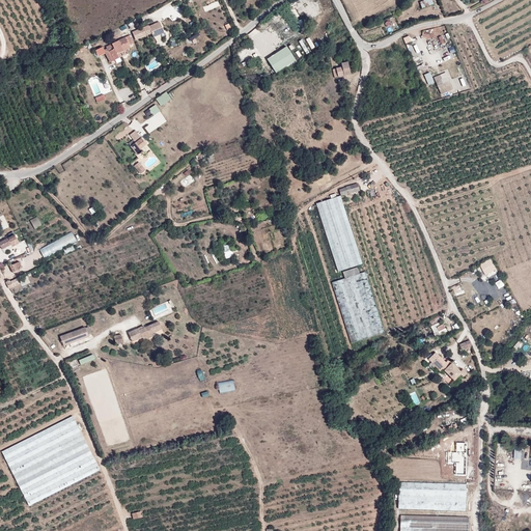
[(135,38),(146,34),(142,27),(132,31),(135,38)]
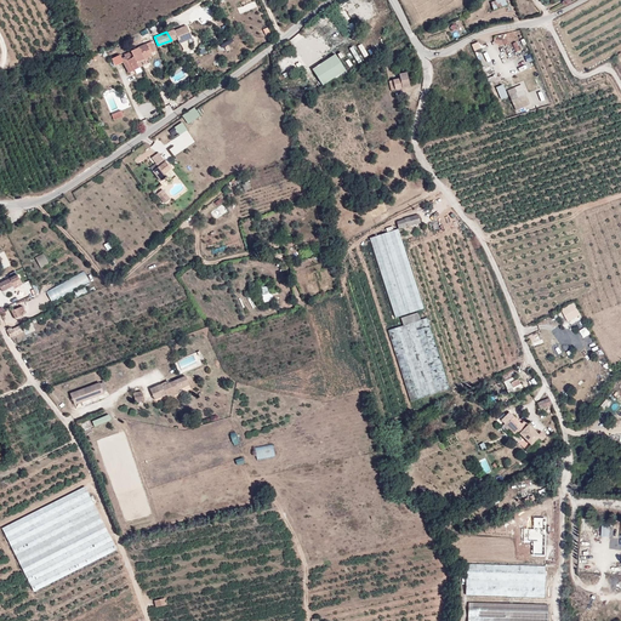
[(131,51),(131,53),(136,63),(140,62),(152,56),(151,53),(147,44),(131,51)]
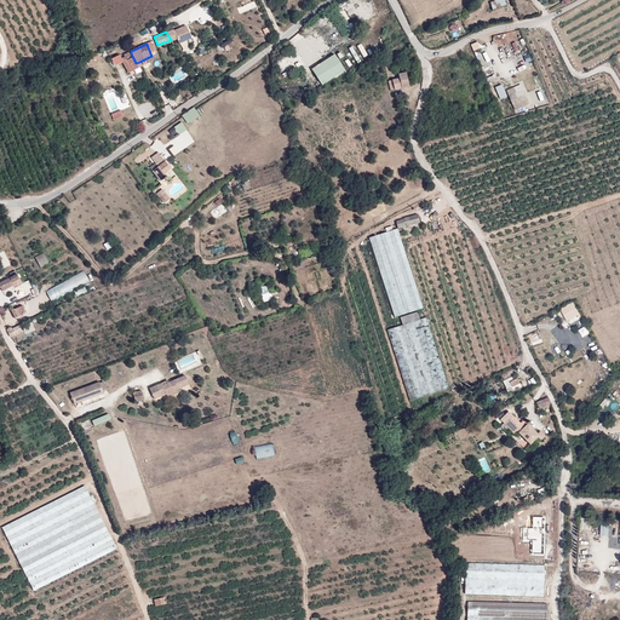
[(128,73),(142,67),(139,62),(136,63),(131,53),(121,58),(128,73)]
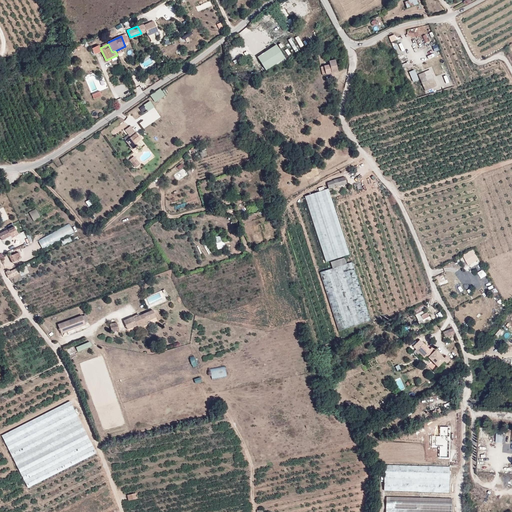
[(266,69),(285,57),(277,44),(258,56),(266,69)]
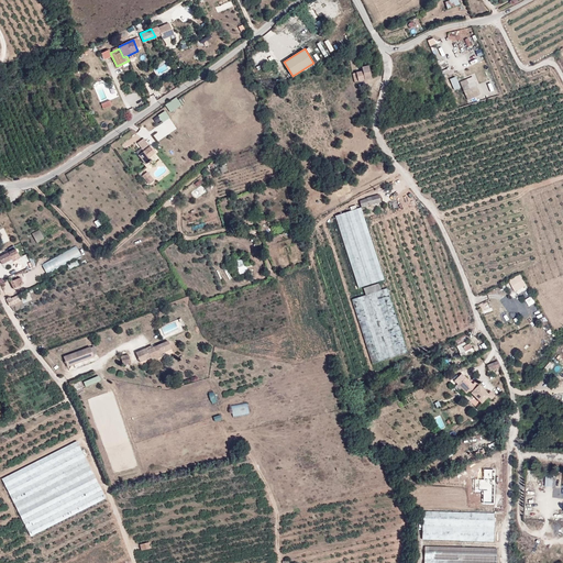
[(372,78),(368,66),(362,67),(363,72),(353,74),(355,81),(372,78)]
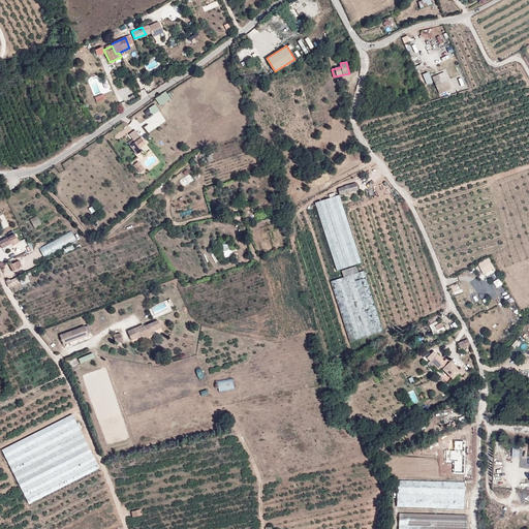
[(424,74),(428,85),(434,83),(430,71),(424,74)]
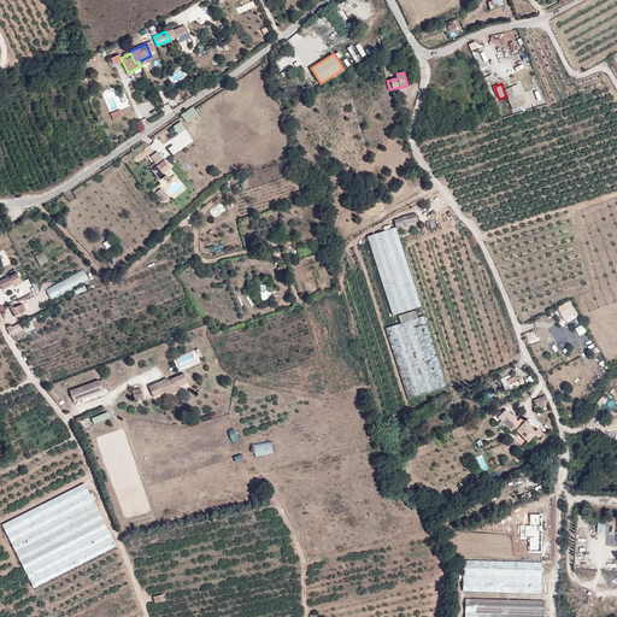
[(506,95),(510,105),(524,99),(521,89),(506,95)]
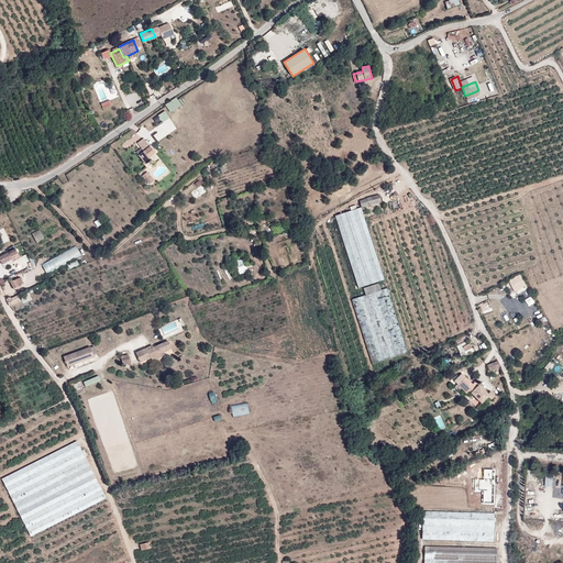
[(170,112),(183,106),(178,97),(166,103),(170,112)]
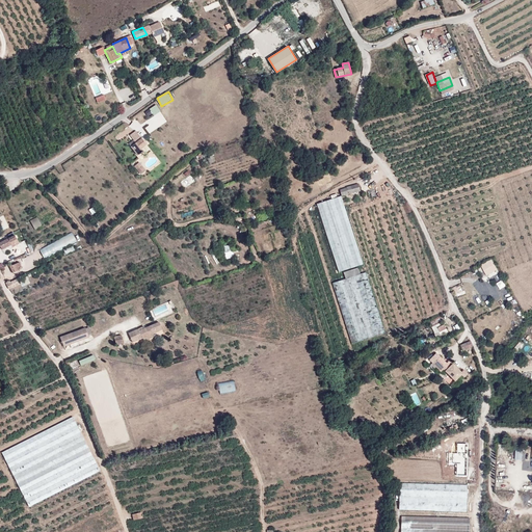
[(157,104),(150,109),(155,115),(161,110),(157,104)]
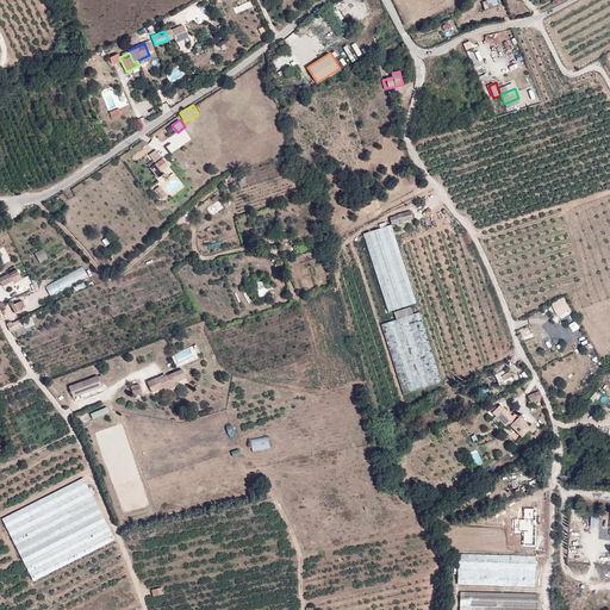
[(170,143),(167,145),(172,153),(193,139),(185,128),(168,138),(170,143)]
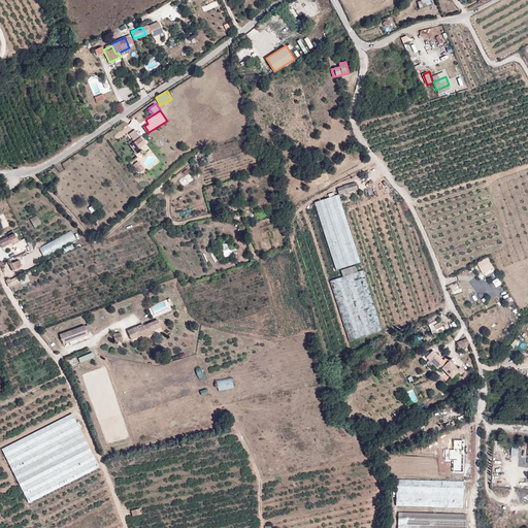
[(145,143),(140,137),(135,141),(133,139),(128,143),(137,155),(142,152),(139,147),(145,143)]
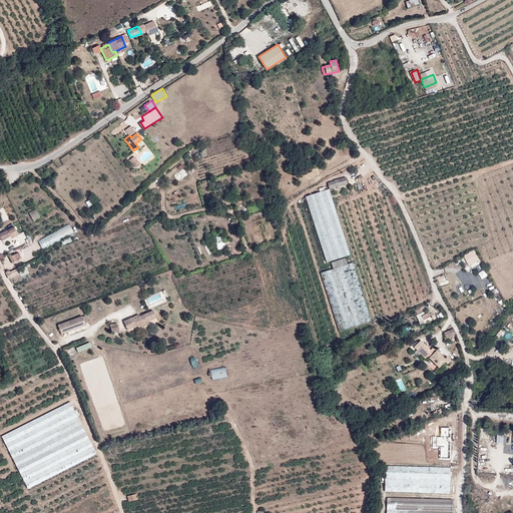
[(140,165),(134,156),(129,160),(135,168),(140,165)]
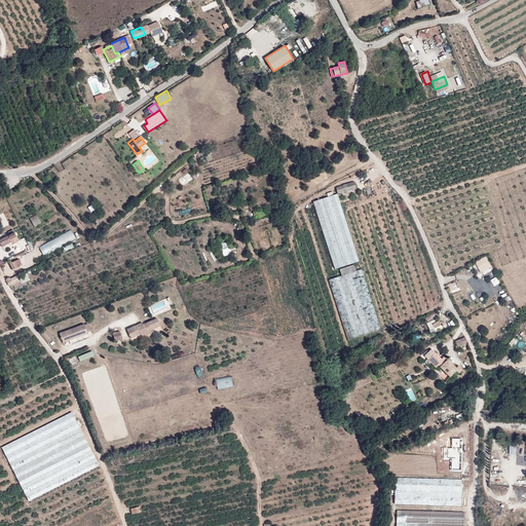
[(336,188),(337,193),(355,189),(354,182),(343,185),(343,186),(336,188)]
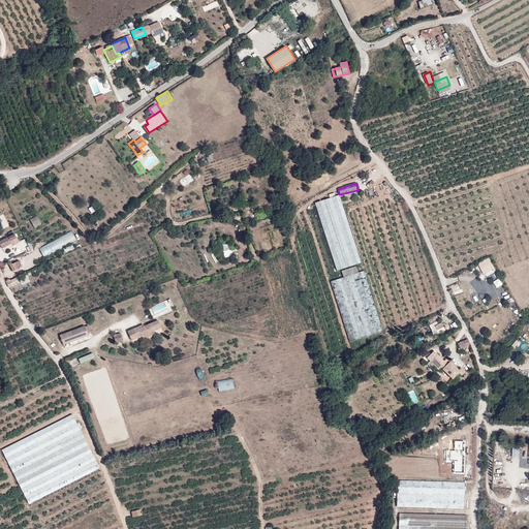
[(361,263),(339,195),(315,203),(337,271),(361,263)]
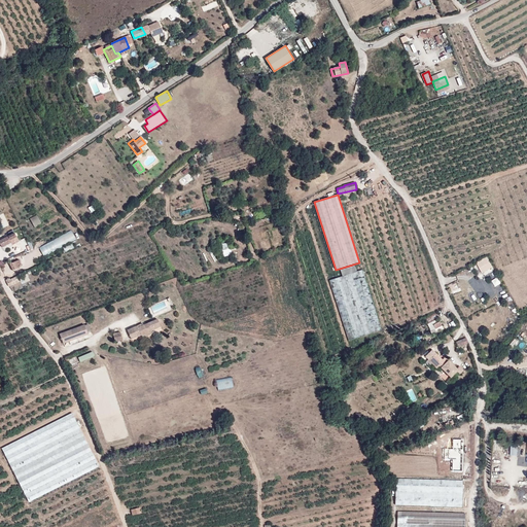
[(37,214),(31,219),(35,226),(42,222),(37,214)]
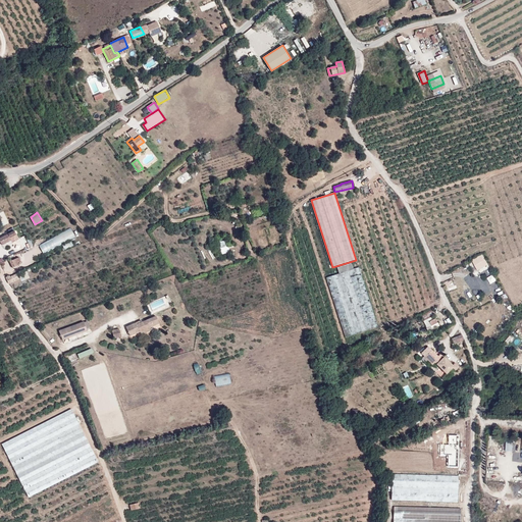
[(71,228),(39,245),(44,253),(76,237),(71,228)]
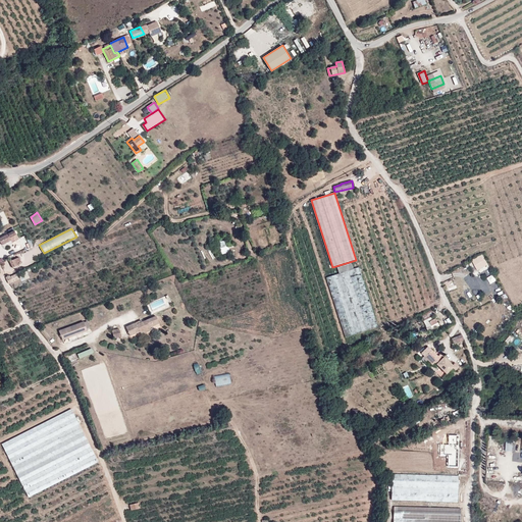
[(0,238),(0,241),(2,245),(11,240),(8,235),(0,238)]
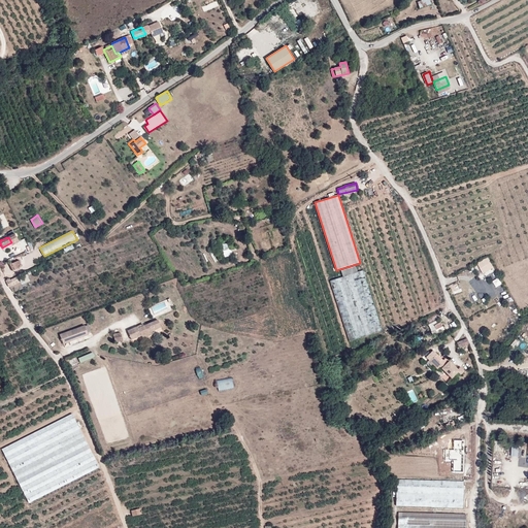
[(232,256),(231,249),(229,250),(227,243),(223,244),(226,257),(232,256)]
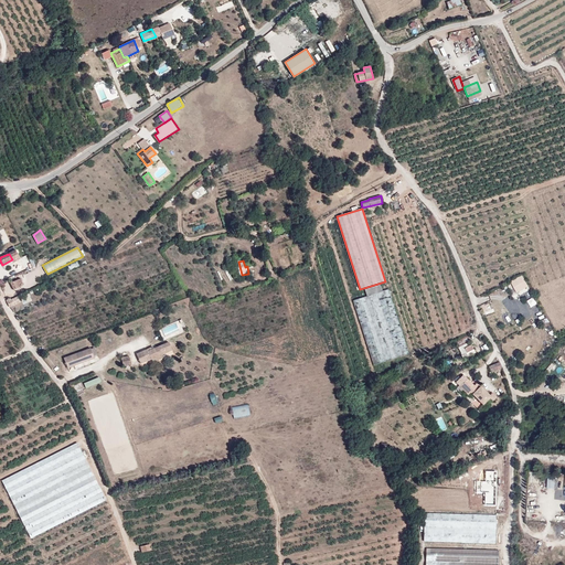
[(518,292),(528,286),(522,276),(512,281),(518,292)]
